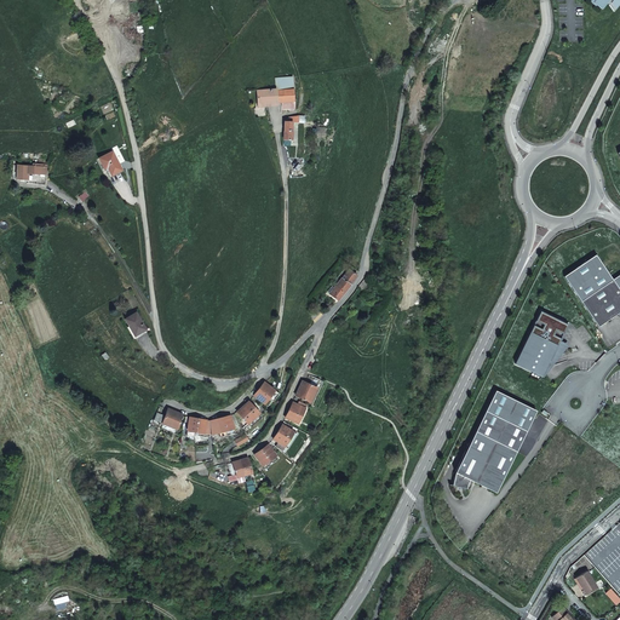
[(260,102),(268,102),(280,102),(285,102),(285,110),(294,112),(294,90),(293,90),(293,78),(276,76),(275,89),(260,87),(260,102)]
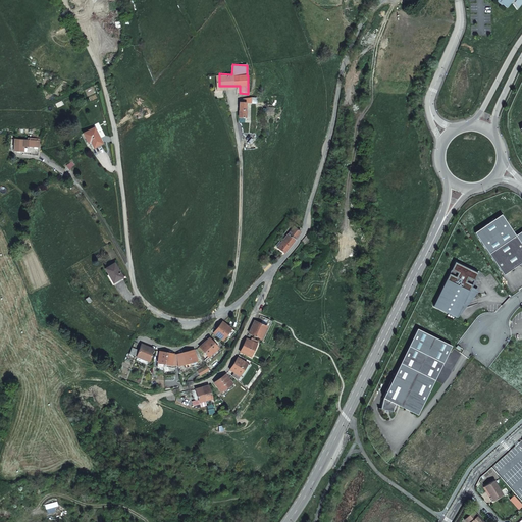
[(94,128),(83,134),(88,143),(90,142),(93,148),(102,144),(94,128)]
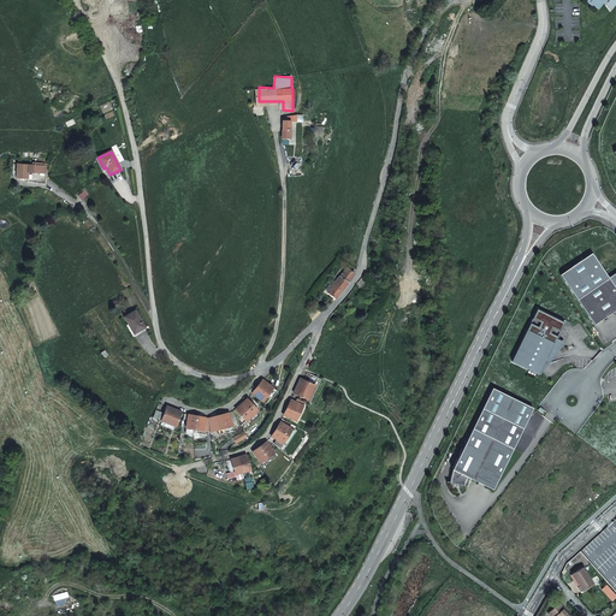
[(13,164),(12,179),(27,179),(28,173),(43,175),(45,166),(42,166),(42,164),(30,163),(30,165),(13,164)]
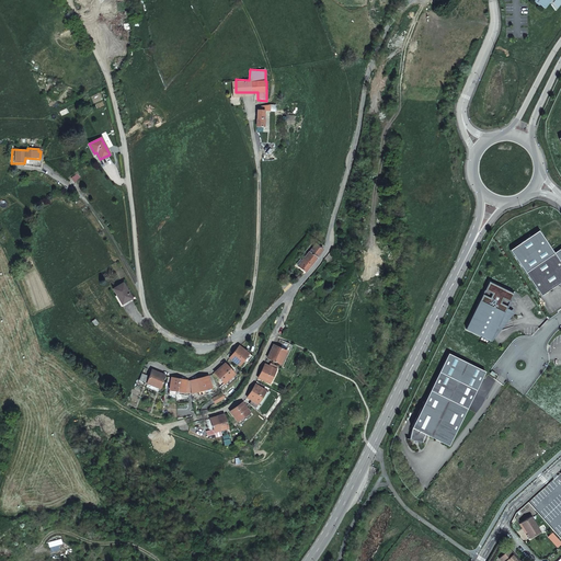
[(510,250),(540,295),(560,281),(560,248),(554,253),(539,230),(510,250)]
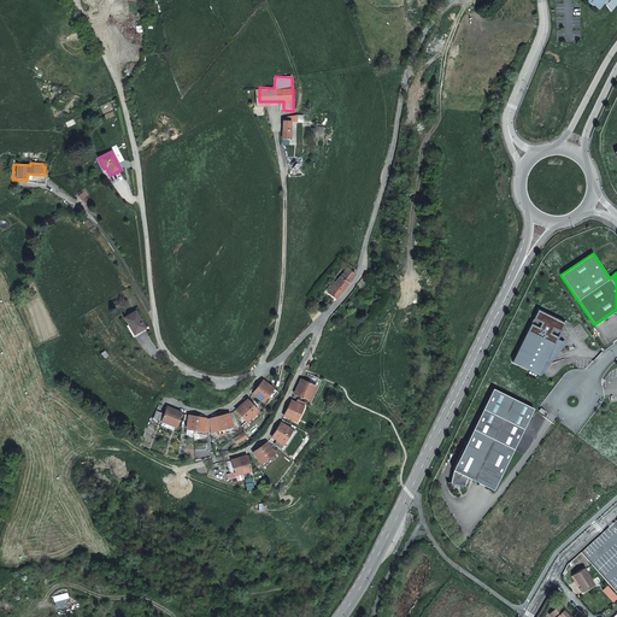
[(329,293),(328,294),(335,299),(336,300),(340,295),(354,275),(347,270),(342,276),(338,281),(333,288),(330,286),(325,292),(329,293)]
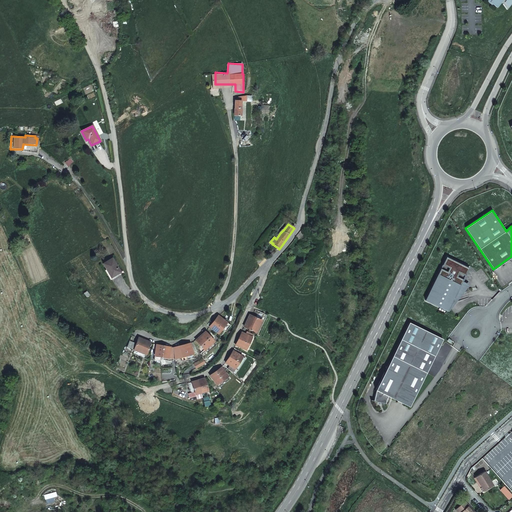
[(306,236),(299,231),(295,237),(302,242),(306,236)]
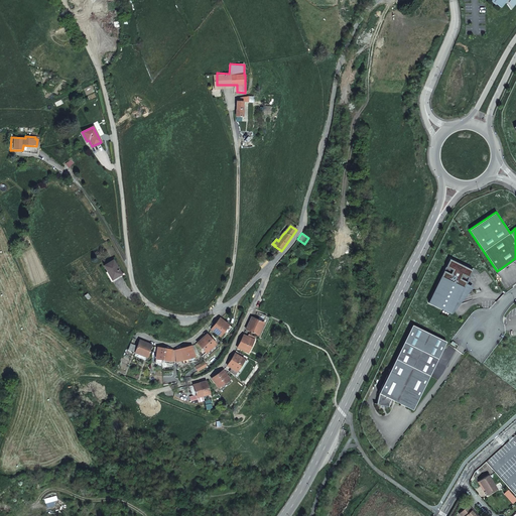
[(449,259),(428,302),(450,313),(455,305),(459,304),(457,299),(458,298),(466,282),(472,270),(449,259)]
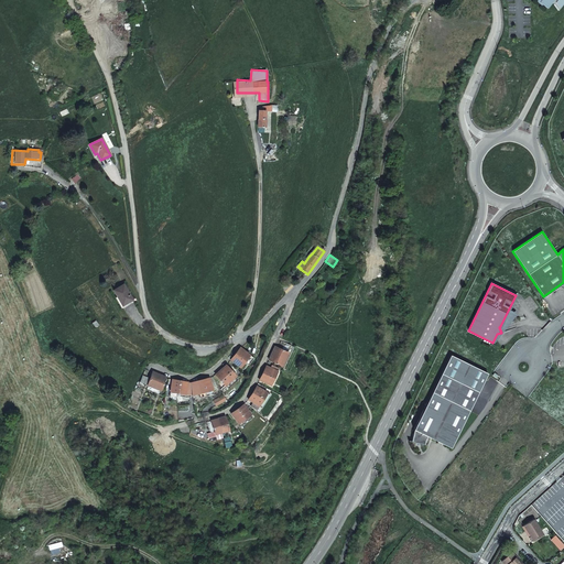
[(125,285),(114,291),(123,307),(133,301),(125,285)]
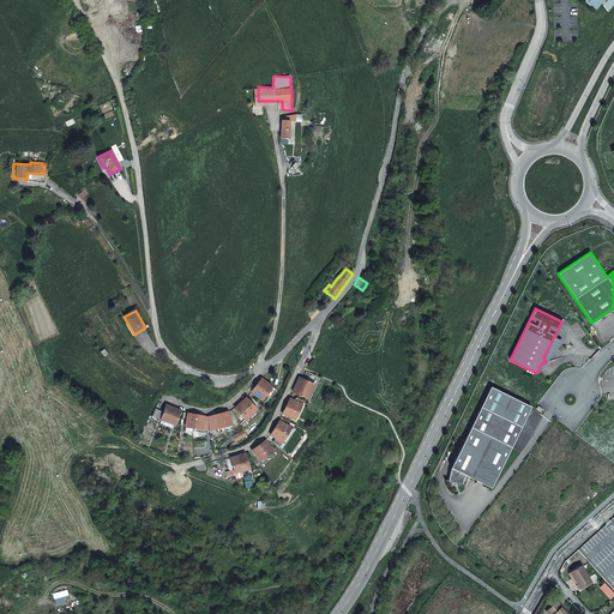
[(560,339),(554,336),(545,355),(543,356),(546,362),(560,339)]
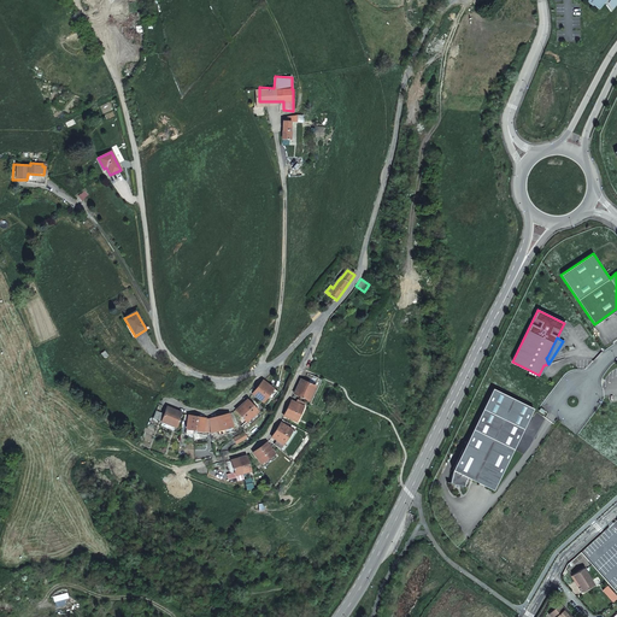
[(315,385),(300,378),(297,386),(311,392),(315,385)]
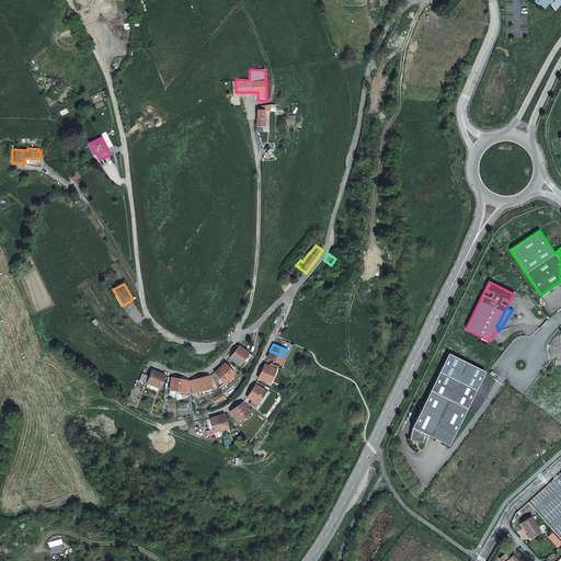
[(243,359),(248,362),(252,356),(249,353),(241,347),(239,346),(235,352),(243,359)]
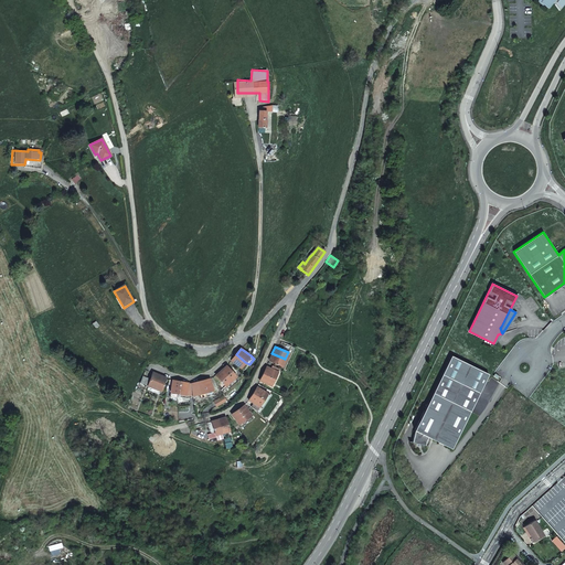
[(283,365),(285,359),(272,353),(269,360),(283,365)]
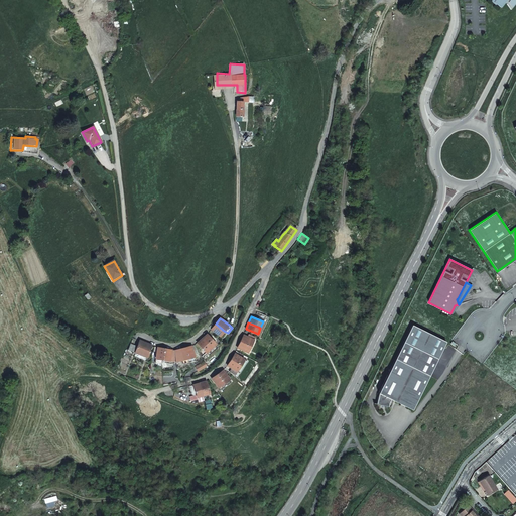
[(220,337),(224,331),(216,324),(211,330),(220,337)]
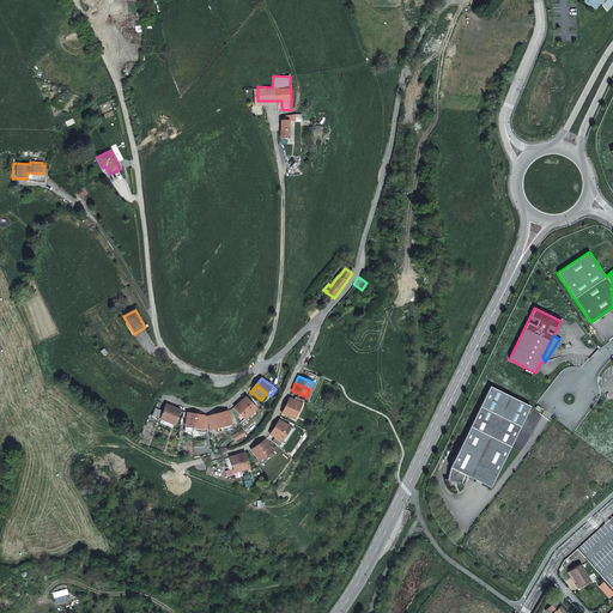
[(463,479),(465,475),(491,487),(492,485),(530,405),(491,386),(450,467),(451,467),(448,480),(449,480),(462,483),(463,479)]
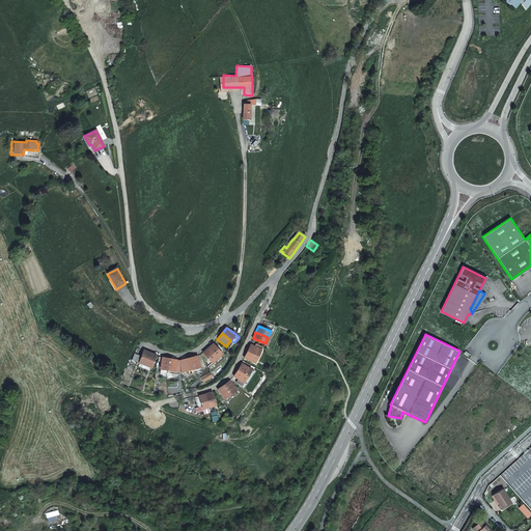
[(207,357),(203,360),(206,367),(213,362),(217,358),(221,354),(222,354),(213,343),(207,348),(203,353),(207,357)]
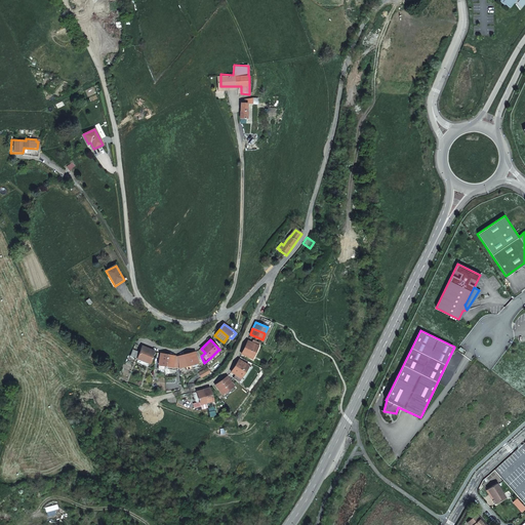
[(244,347),(256,353),(260,342),(254,340),(253,344),(247,340),(244,347)]
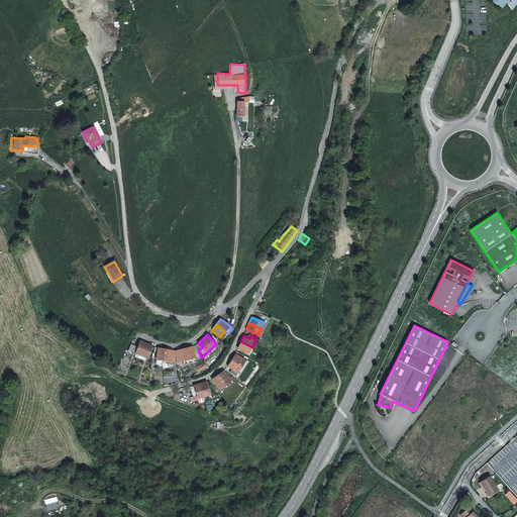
[(130,350),(140,354),(146,343),(140,340),(137,345),(133,344),(130,350)]
